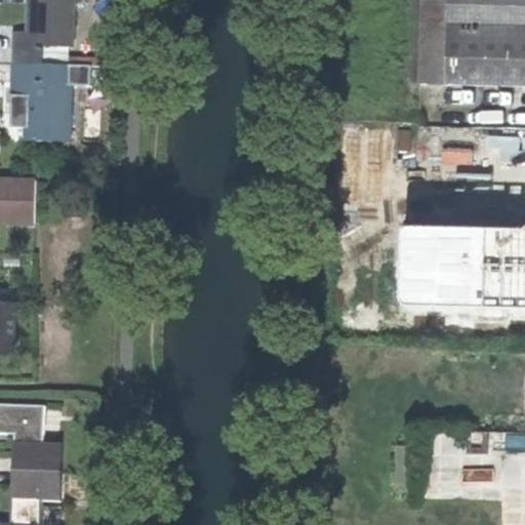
[(11,31),(10,62),(43,63),(43,45),(71,45),(72,0),(30,0),(30,11),(30,32),(11,31)]
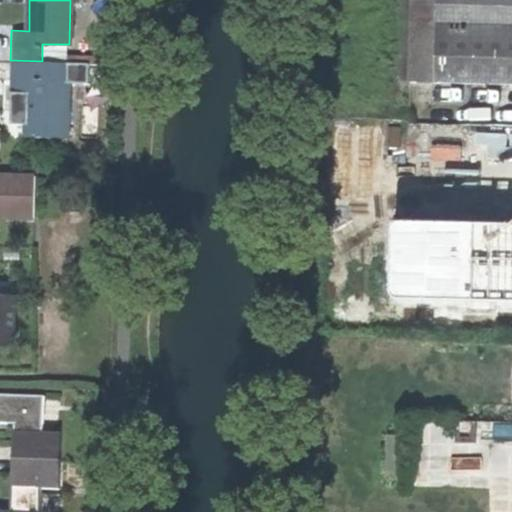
[(511,0),(411,0),(409,84),(511,84),(511,0)]
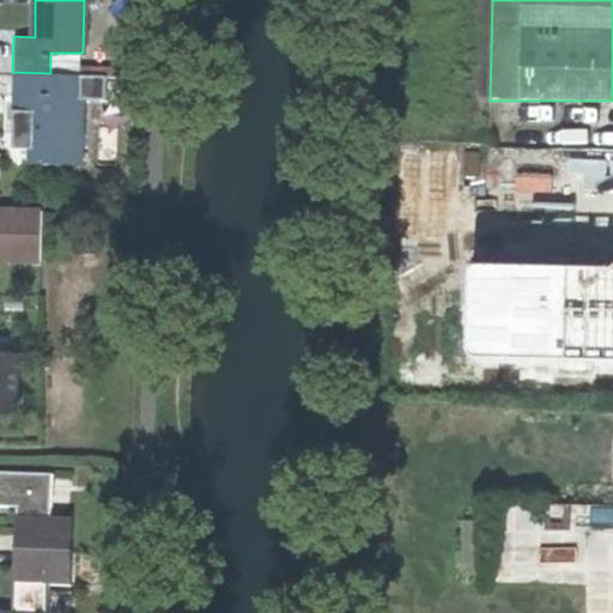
[(31,135),(30,163),(78,164),(82,74),(50,73),(12,72),(10,111),(32,113),(31,135)]
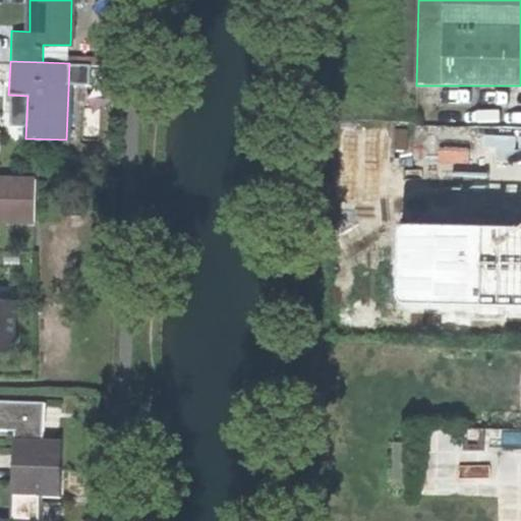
[(520,153),(440,152),(437,306),(520,307),(520,153)]
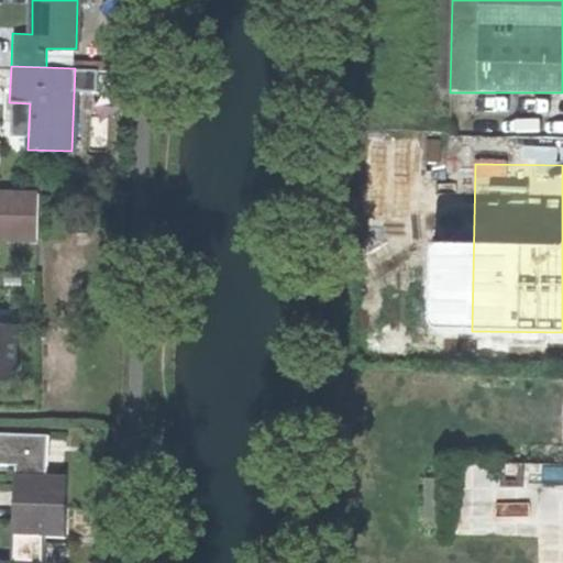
[(0,239),(39,240),(41,196),(20,196),(0,195),(0,239)]
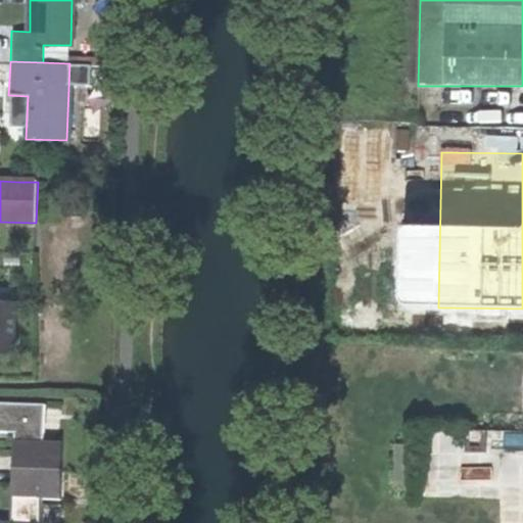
[(0,352),(14,353),(16,304),(0,303),(0,352)]
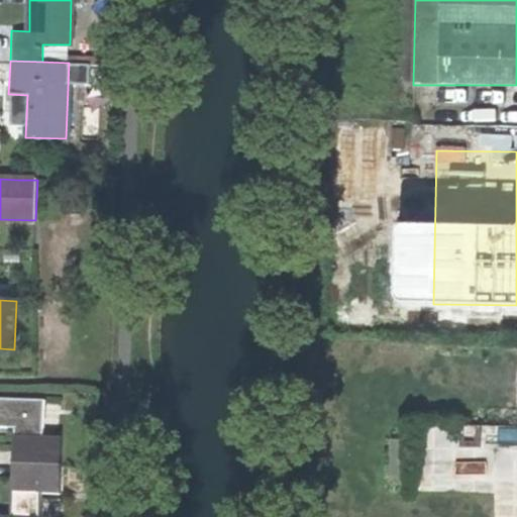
[(0,427),(15,428),(13,461),(63,463),(64,435),(43,434),(45,399),(0,396),(0,427)]
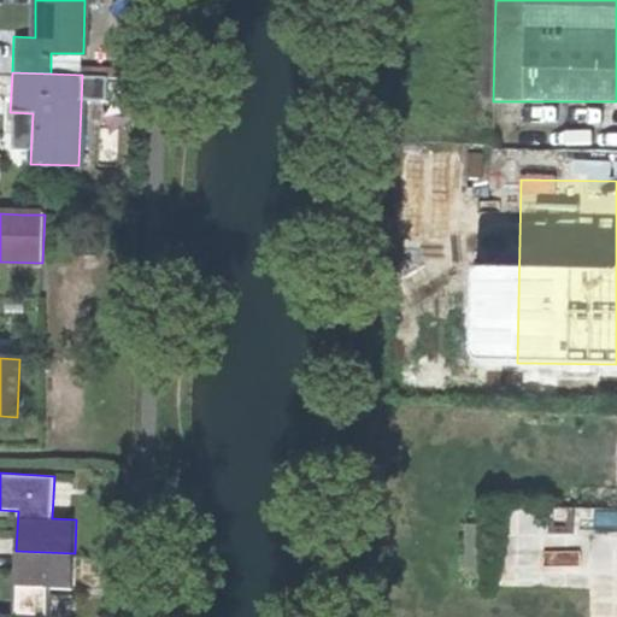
[(0,613),(0,616),(48,616),(51,586),(74,587),(75,553),(16,551),(15,585),(13,615),(0,613)]
